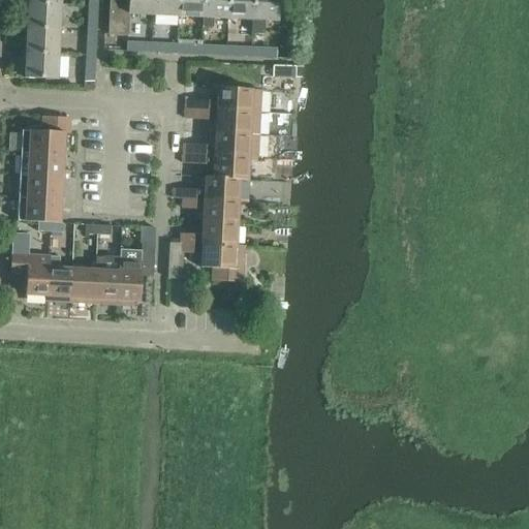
[(129,14),(153,16),(154,0),(110,0),(109,34),(128,35),(129,14)]
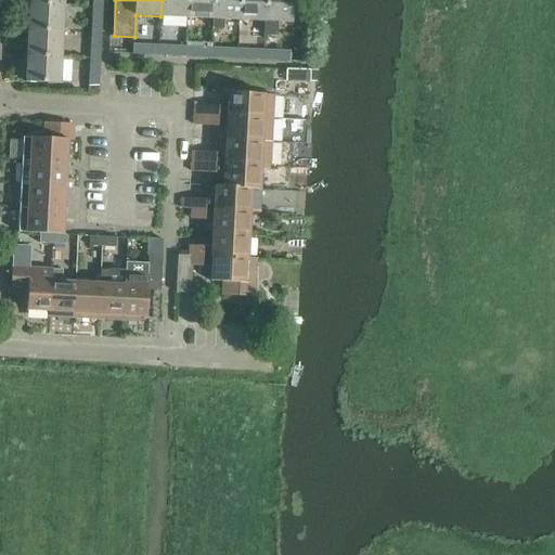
[(188,0),(162,0),(160,16),(186,17),(188,0)]
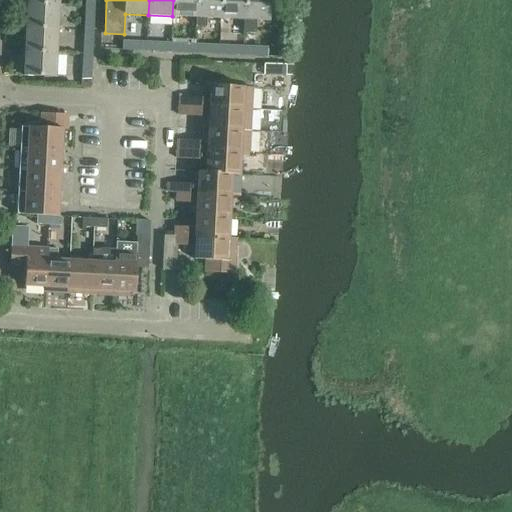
[(196,18),(196,0),(173,0),(172,16),(196,18)]
